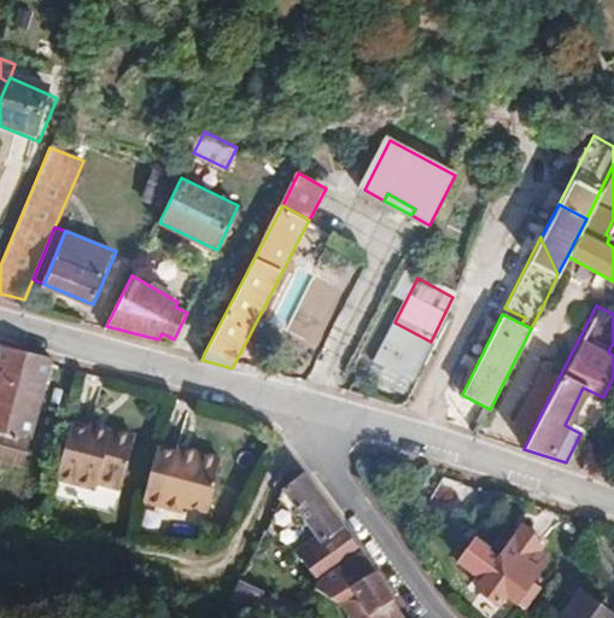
[(409,384),(431,342),(395,322),(374,365),(382,369),(409,384)]
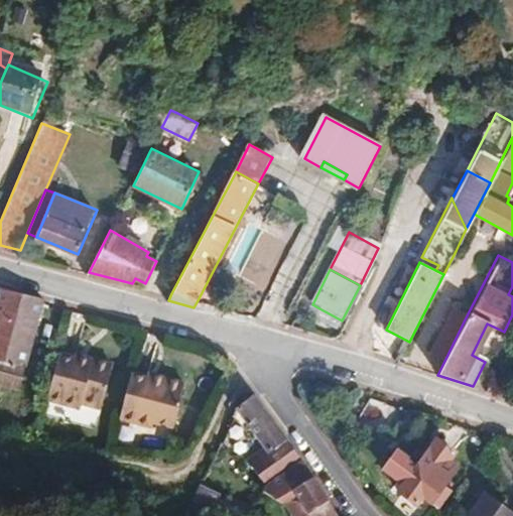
[(43,298),(1,287),(0,289),(0,383),(19,389),(42,304),(43,298)]
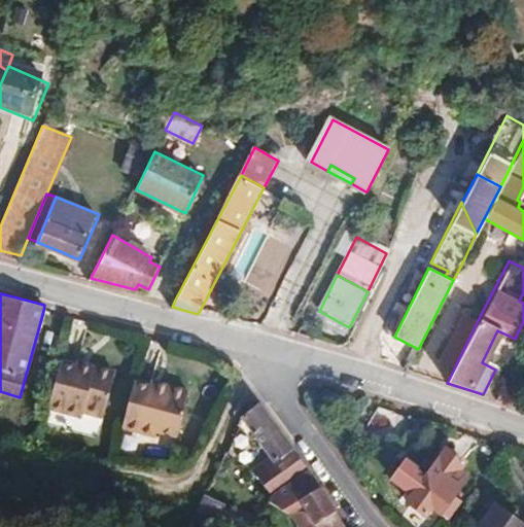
[(314,321),(322,325),(326,315),(319,311),(314,321)]
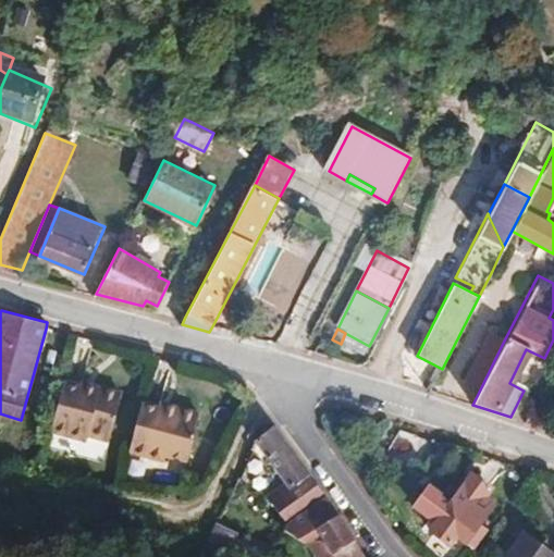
[(487,332),(460,382),(479,392),(504,341),(487,332)]
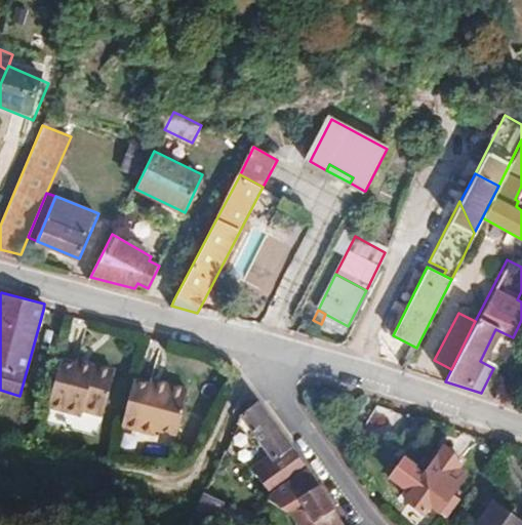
[(325,314),(321,324),(343,335),(348,326),(325,314)]
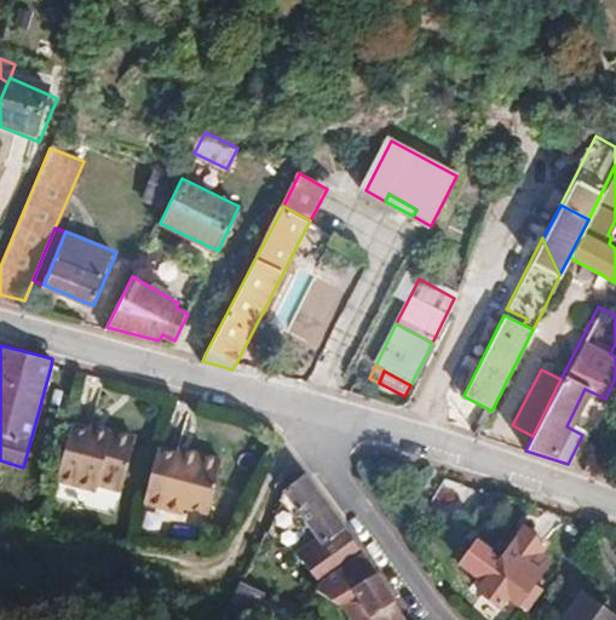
[(85,434),(104,438),(107,430),(88,425),(85,434)]
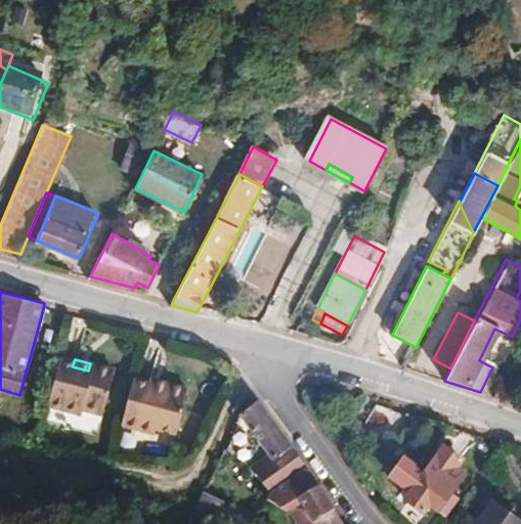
[(100,416),(113,370),(90,363),(88,370),(72,366),(57,362),(46,406),(79,416),(81,409),(100,416)]
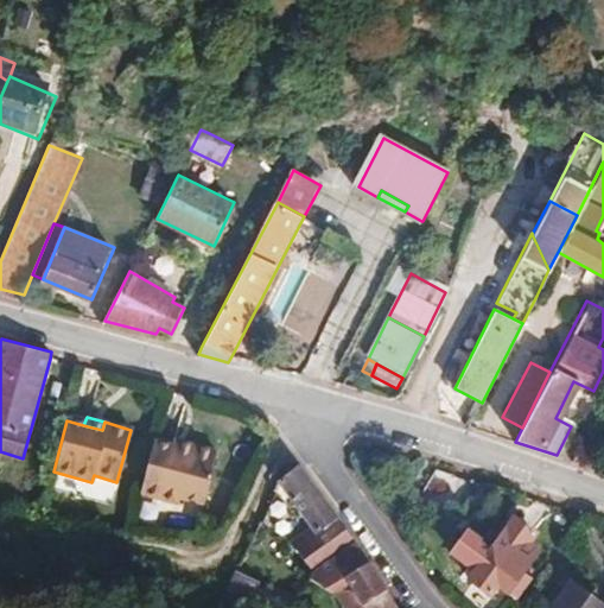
[(173,448),(191,453),(194,447),(176,441),(173,448)]
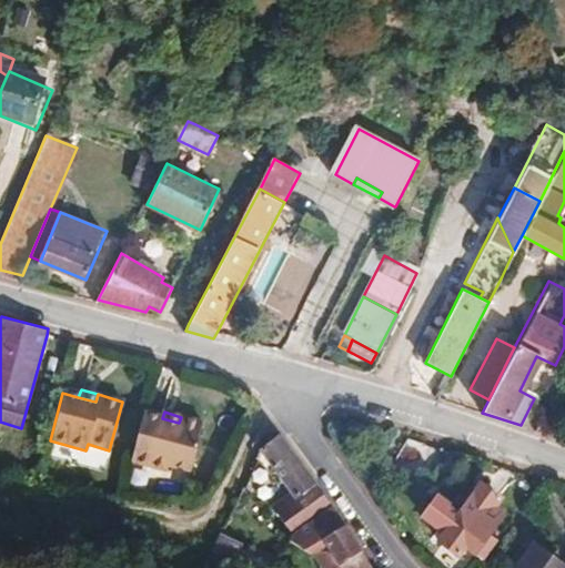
[(191,473),(204,423),(181,417),(179,423),(162,418),(144,413),(131,462),(167,472),(169,466),(191,473)]
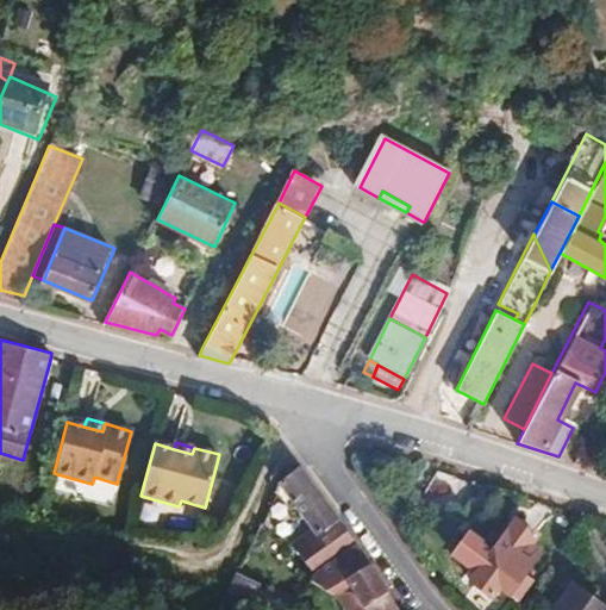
[(298,467),(280,480),(314,527),(319,533),(299,548),(308,562),(314,568),(332,555),(353,541),(298,467)]
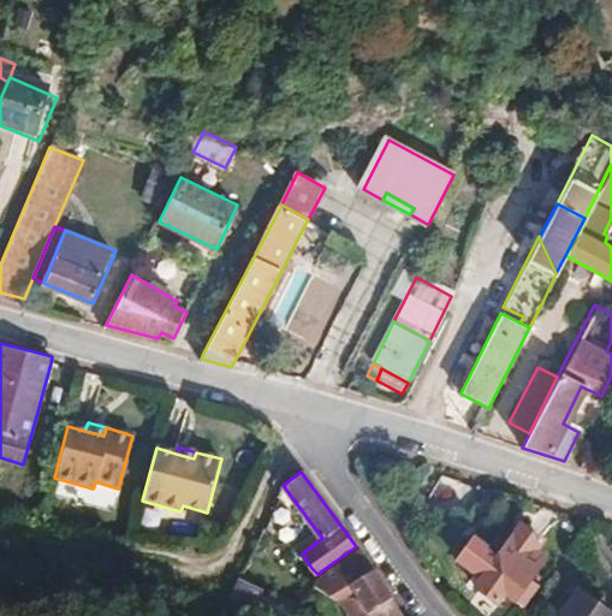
[(434,532),(456,540),(468,510),(446,502),(434,532)]
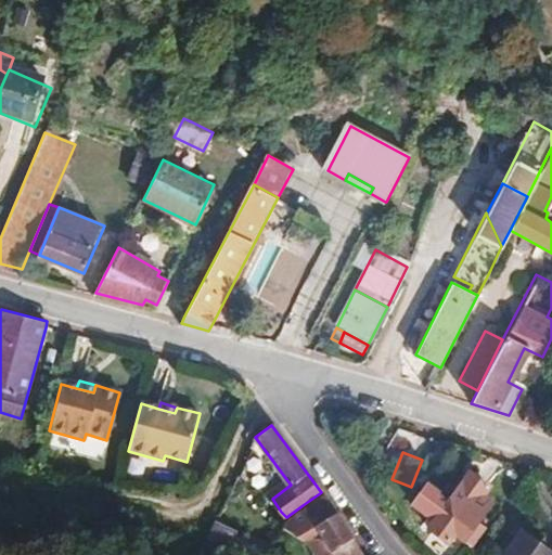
[(450,501),(476,520),(490,501),(482,494),(489,485),(472,472),(450,501)]
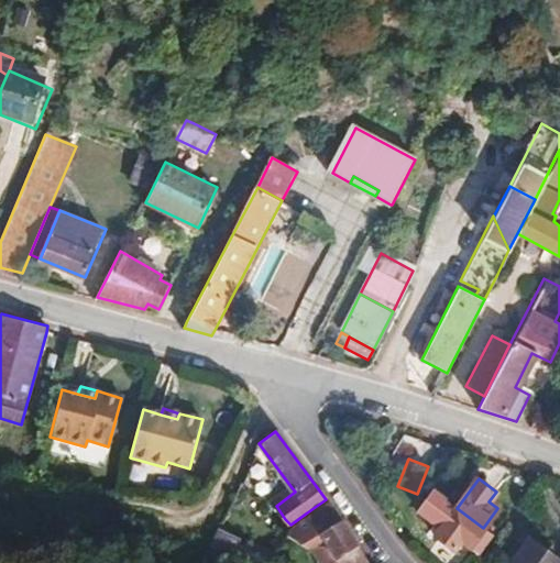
[(272,501),(276,506),(295,492),(291,486),(272,501)]
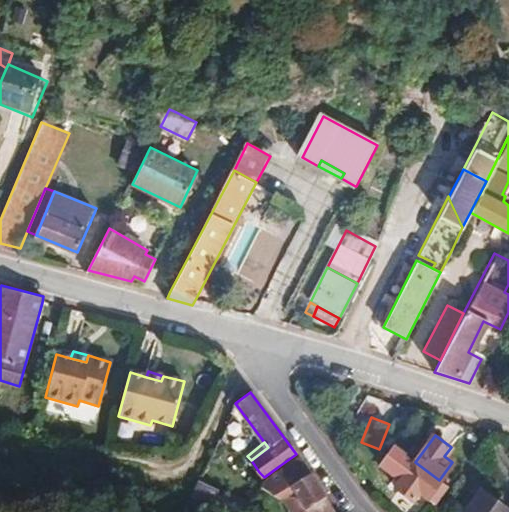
[(304,464),(296,454),(279,466),(292,487),(281,493),(292,511),(326,511),(331,509),(304,464)]
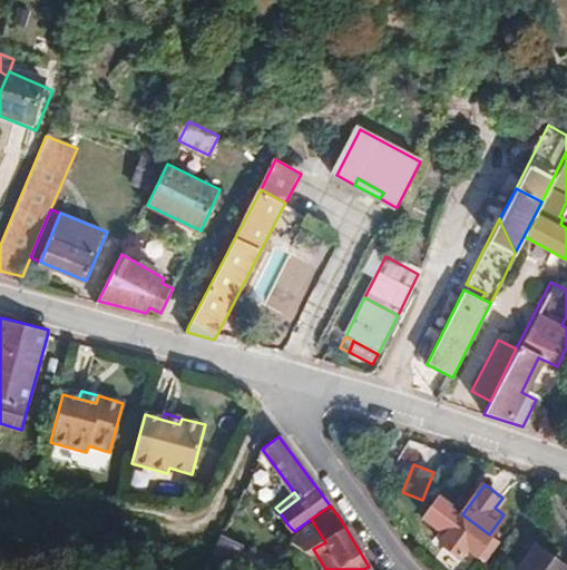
[(462,514),(441,542),(459,556),(467,546),(476,552),(485,559),(498,541),(489,534),(462,514)]
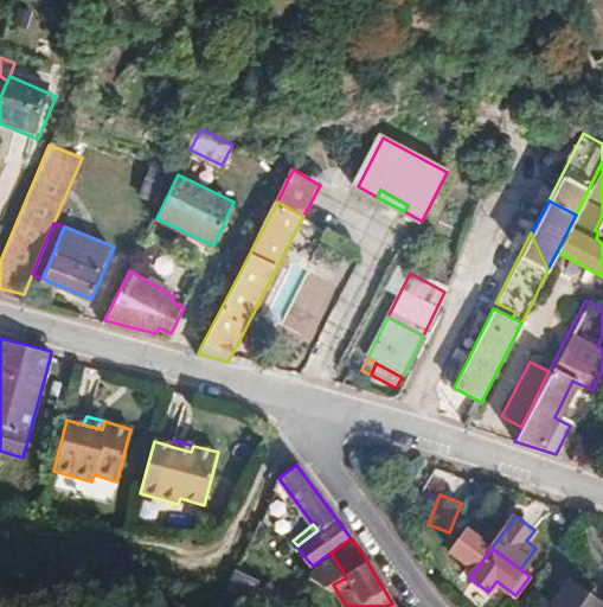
[(303,585),(313,566),(307,560),(292,590),(299,594),(303,585)]
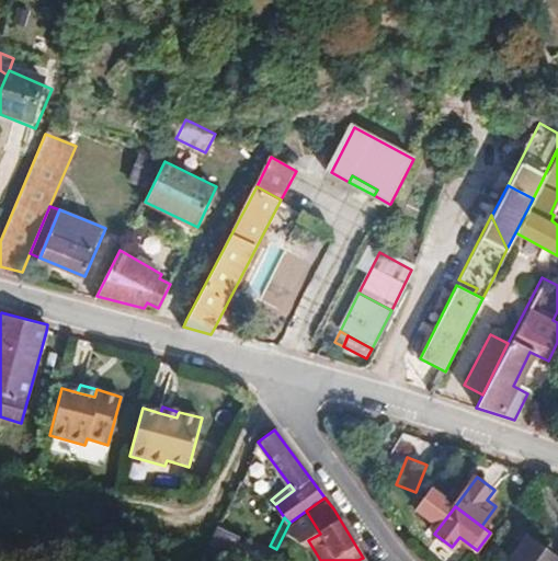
[(201,560),(203,560),(217,560),(231,535),(216,527),(201,560)]
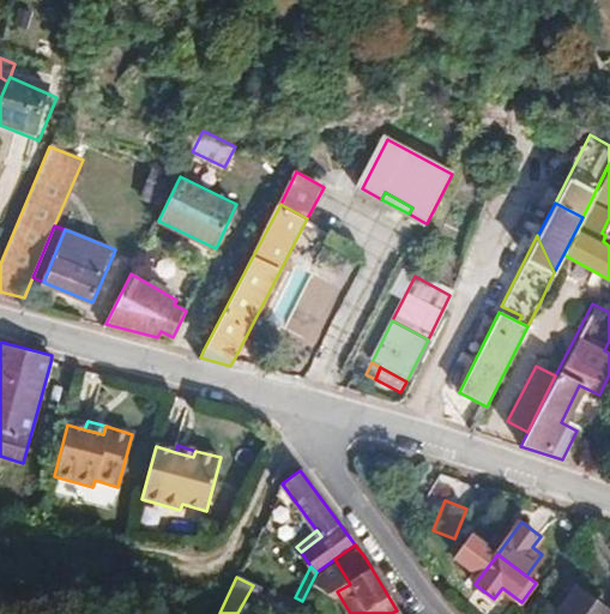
[(602,613),(604,611),(566,589),(550,613),(602,613)]
